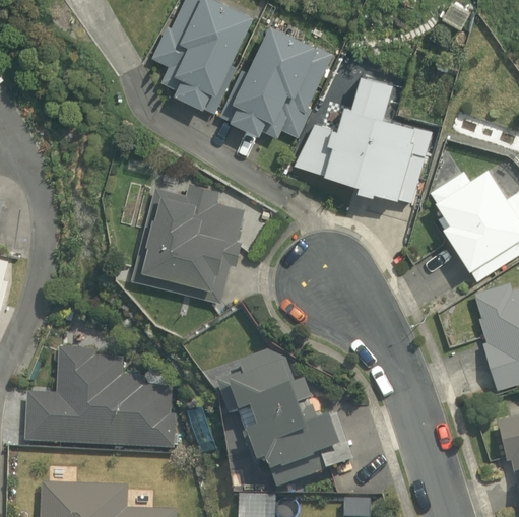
[(166,25),(151,59),(168,65),(159,81),(177,89),(174,95),(213,117),(237,69),(230,68),(254,14),(223,0),(183,0),(171,27),(166,25)]
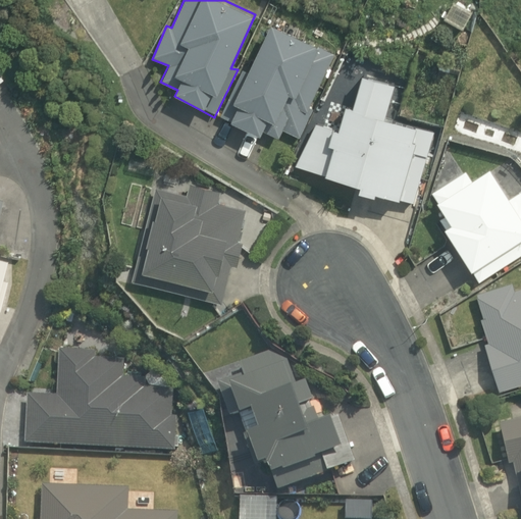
[(312,112),(307,110),(332,57),(332,55),(272,27),(235,104),(240,107),(231,123),(260,137),(262,132),(278,140),(281,132),(299,140),(312,112)]
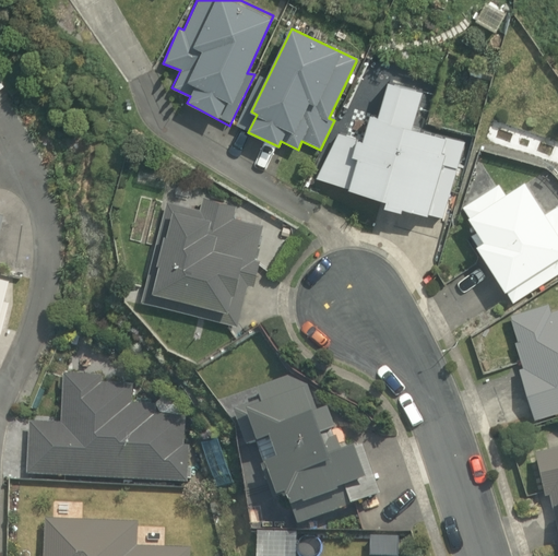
[(412,128),(422,92),(389,82),(379,118),(370,115),(363,141),(337,134),(316,179),(386,200),(384,205),(401,211),(401,208),(442,219),(464,143),(412,128)]
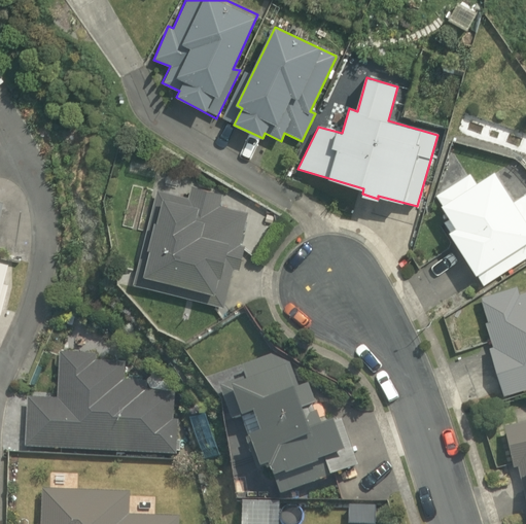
[(471,274),(480,286),(525,256),(525,194),(507,205),(488,173),(471,183),(466,175),(432,197),(437,205),(434,206),(444,221),(440,224),(445,232),(442,234),(469,276),(471,274)]
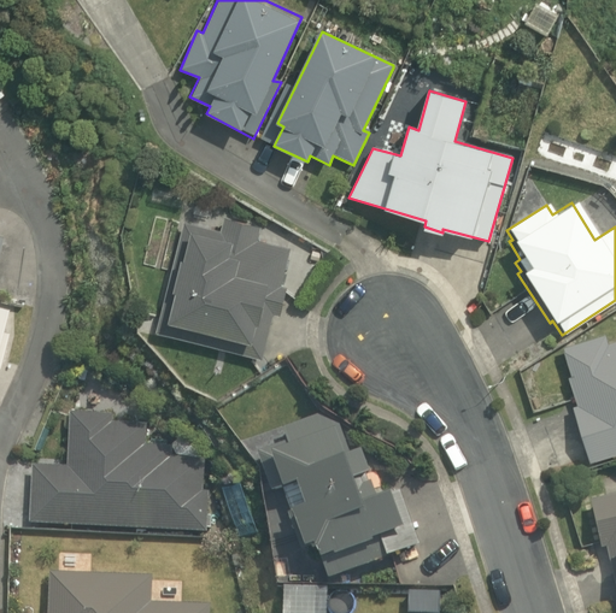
[(154,335),(258,360),(273,316),(279,317),(286,289),(279,288),(289,249),(257,242),(260,228),(222,218),(220,231),(183,222),(154,335)]
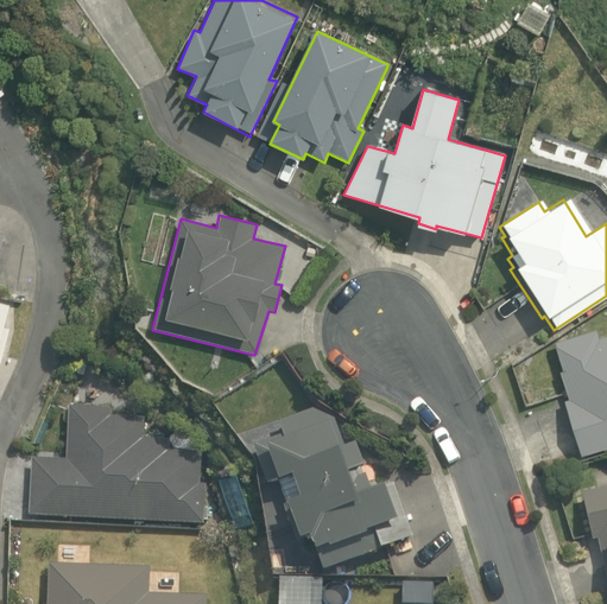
[(0,362),(1,363),(10,330),(5,329),(10,306),(0,303),(0,362)]
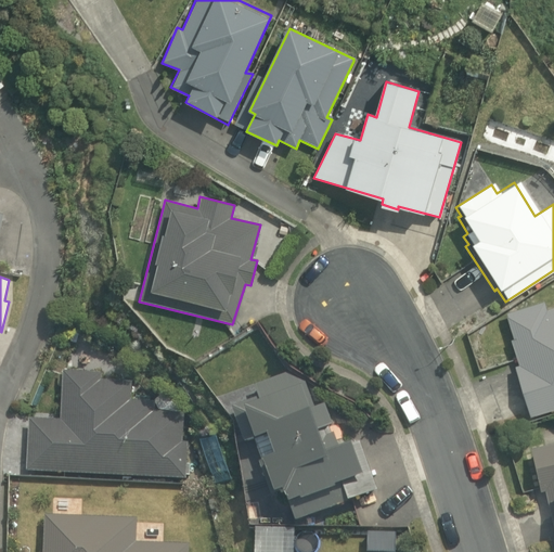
[(512,369),(527,419),(553,410),(553,308),(543,312),(541,305),(502,316),(510,342),(507,342),(515,368),(512,369)]
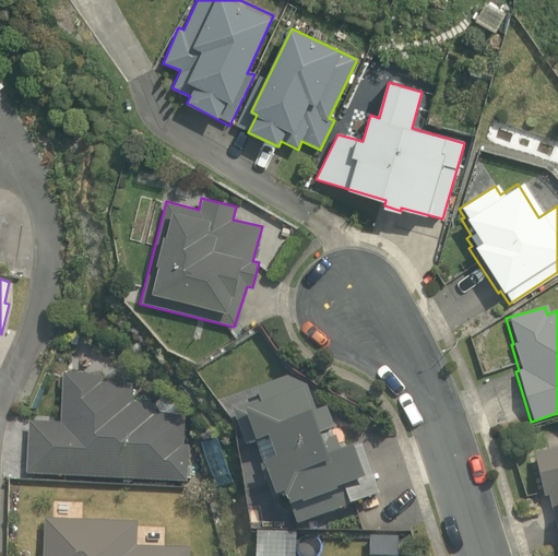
[(28,424),(25,477),(187,484),(188,448),(182,448),(183,417),(153,415),(154,407),(130,405),(130,387),(101,385),(102,378),(62,376),(59,425),(28,424)]
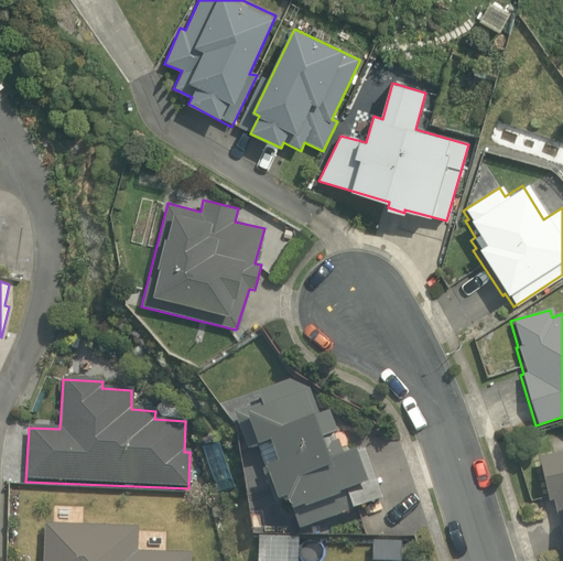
[(288,503),(299,532),(381,503),(364,451),(348,456),(343,442),(335,444),(333,438),(340,434),(333,414),(321,418),(312,395),(288,384),(257,395),(261,410),(237,420),(248,453),(257,450),(267,471),(261,472),(274,507),(288,503)]
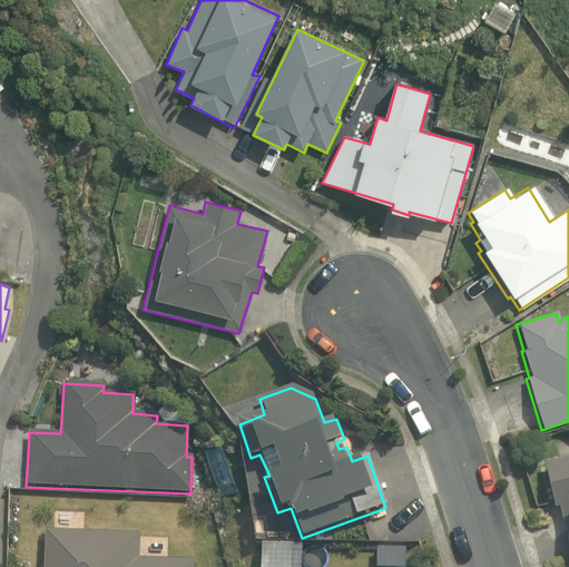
[(568,458),(542,463),(552,511),(563,508),(568,536),(568,458)]
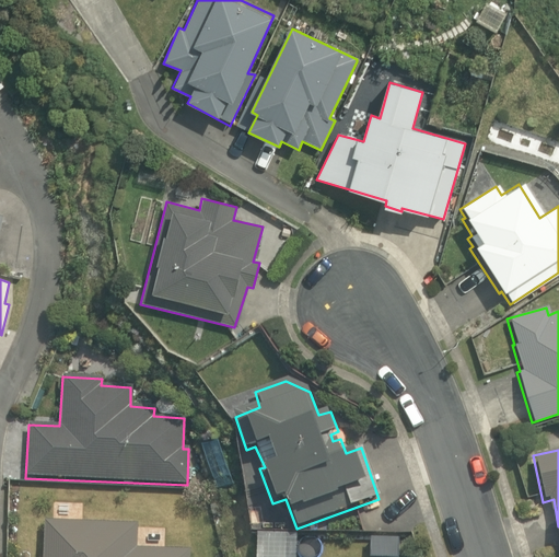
[(189,556),(190,552),(135,549),(137,526),(45,522),(43,556),(189,556)]
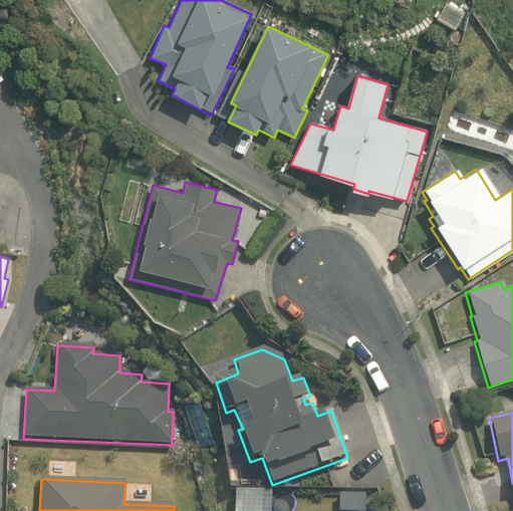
[(236,491),(234,510),(269,510),(270,492),(236,491)]
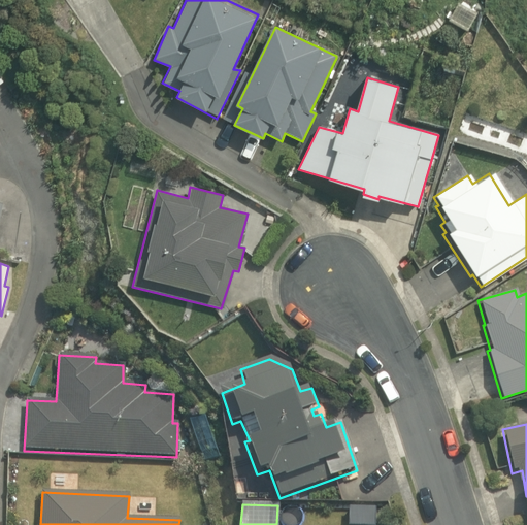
All buildings are outlined.
